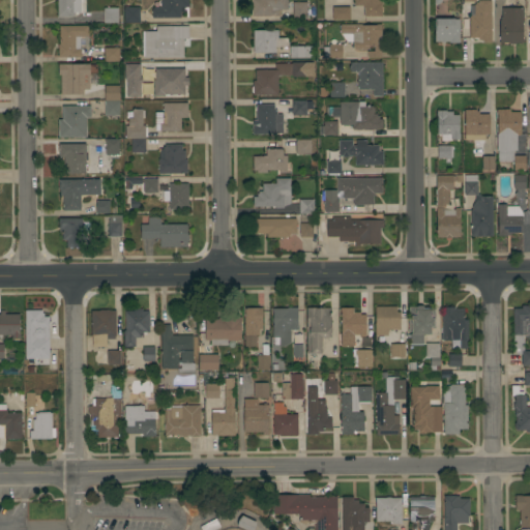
[(57,0),(85,0),(85,11),(78,11),(78,13),(76,13),(76,11),(74,11),(74,17),(58,17),(57,0)]
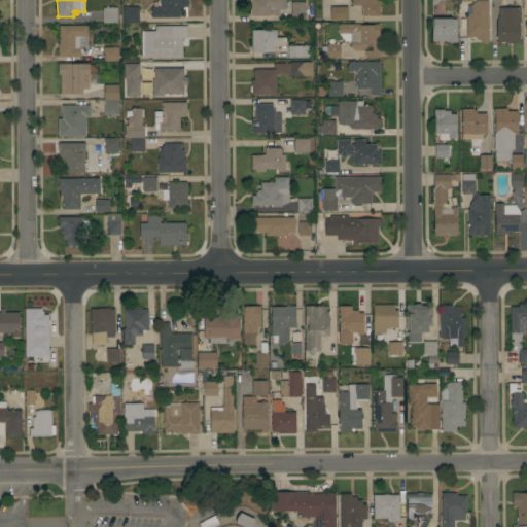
[(187,0),(187,6),(183,6),(183,11),(179,11),(179,16),(151,18),(151,7),(152,7),(152,6),(160,6),(160,0),(187,0)]
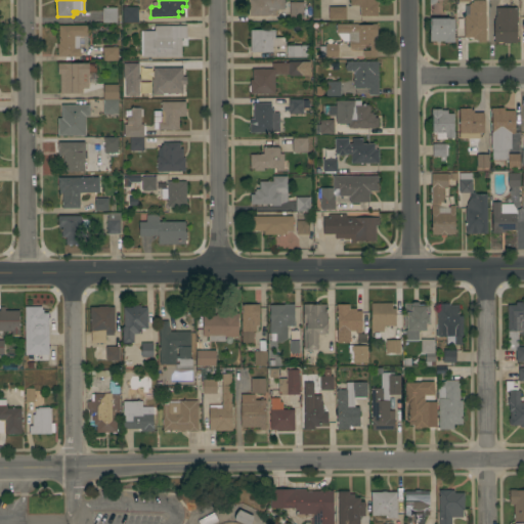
[(249,15),(249,0),(284,0),(284,9),(277,9),(277,14),(249,15)]
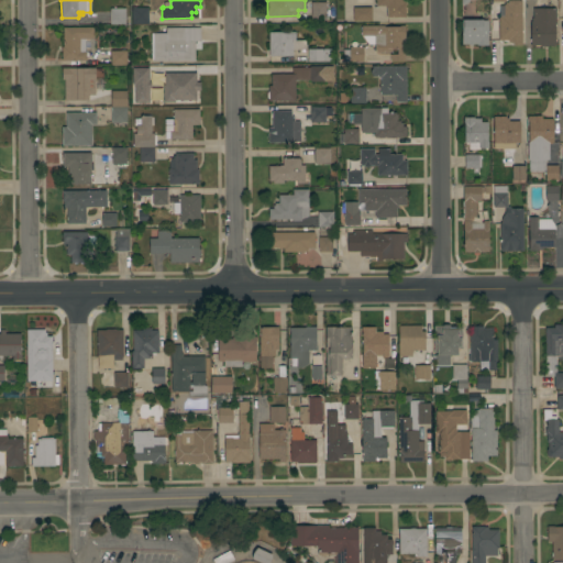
[(387,18),(387,6),(376,6),(376,0),(406,0),(406,18),(387,18)]
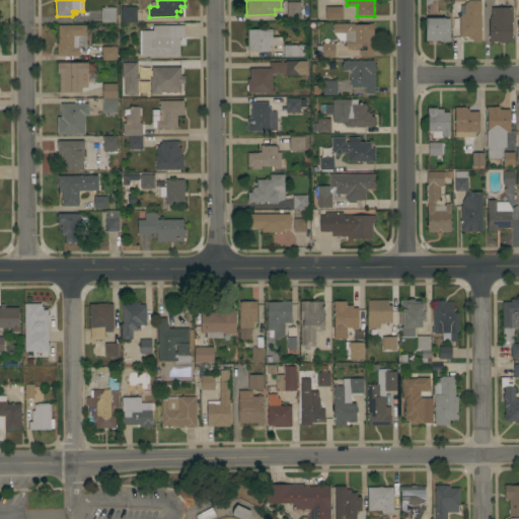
[(287,1),(301,1),(301,19),(287,19),(287,1)]
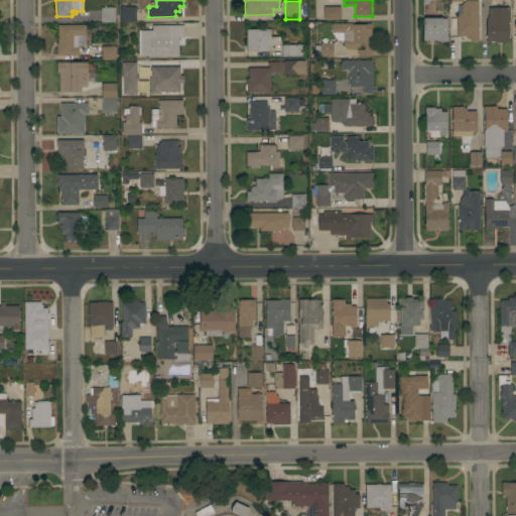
[(115,21),(100,21),(100,7),(115,6),(115,21)]
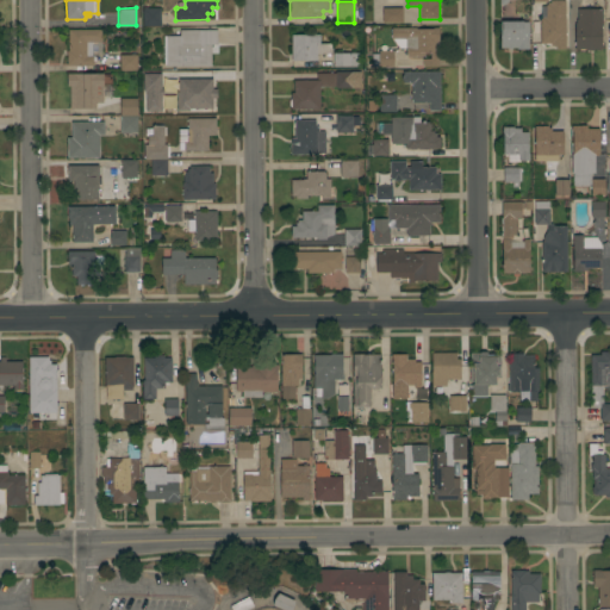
[(161,24),(143,24),(143,7),(161,7),(161,24)]
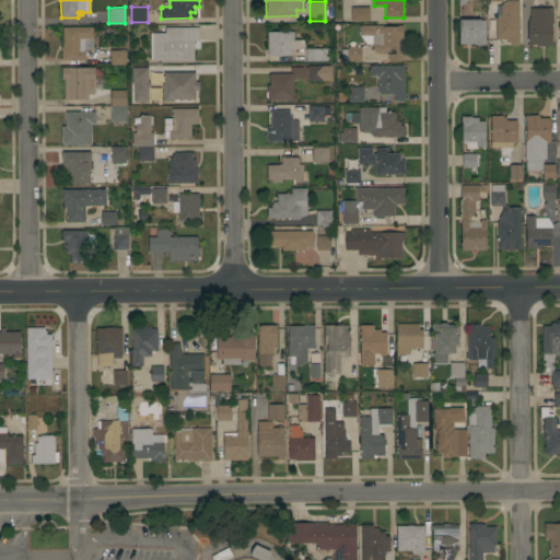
[(351,21),(351,7),(370,7),(370,8),(371,8),(371,19),(370,19),(370,21),(351,21)]
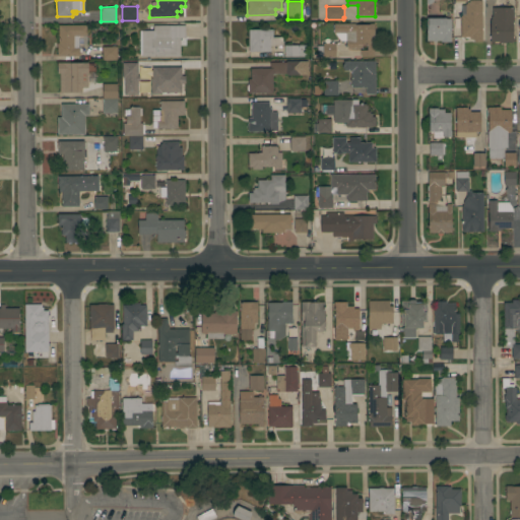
[(507,41),(507,42),(502,42),(502,41),(491,41),(491,18),(492,18),(492,16),(493,16),(493,7),(514,7),(514,22),(513,22),(514,41),(507,41)]
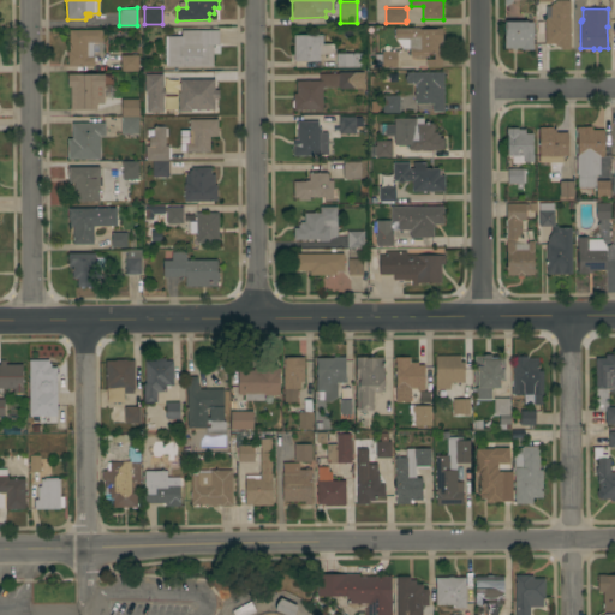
[(571,48),(560,48),(560,43),(545,43),(545,18),(571,18),(571,48)]
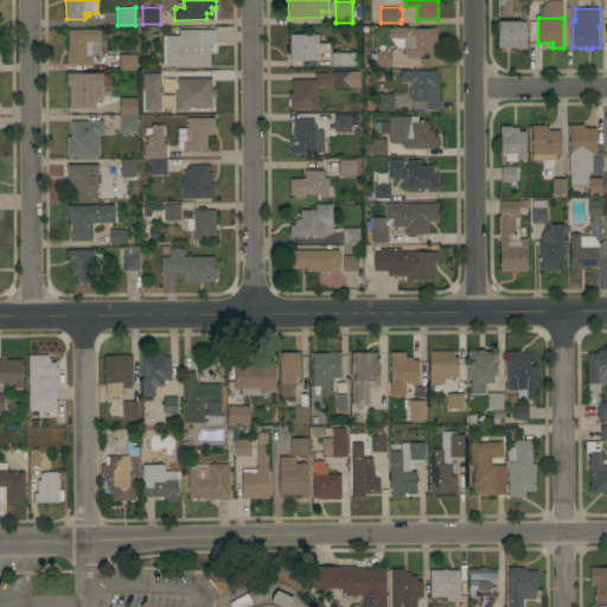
[(526,49),(515,49),(515,46),(498,46),(498,21),(526,21),(526,49)]
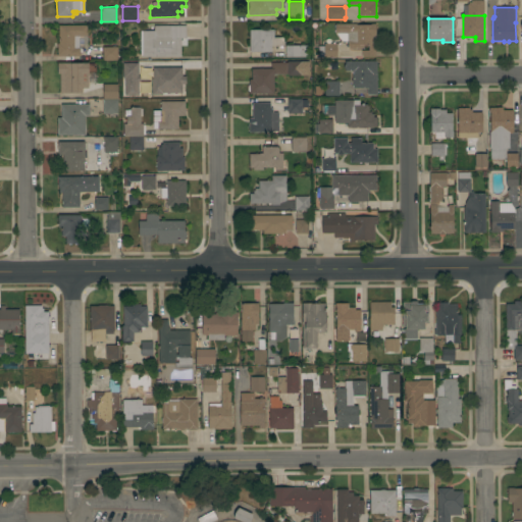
[(376,23),(376,56),(361,56),(361,50),(368,50),(368,45),(363,45),(363,48),(348,48),(348,40),(340,40),(340,33),(335,33),(335,23),(376,23)]
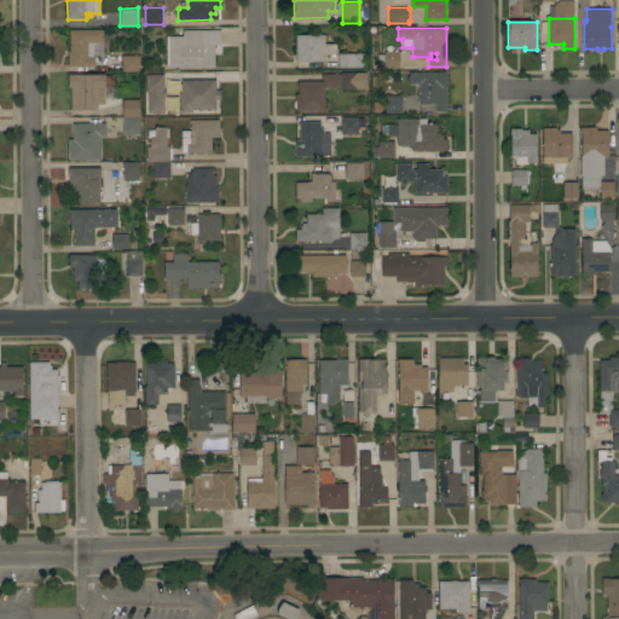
[(68,65),(68,51),(69,51),(69,29),(103,29),(103,41),(93,42),(93,56),(94,56),(94,65),(68,65)]
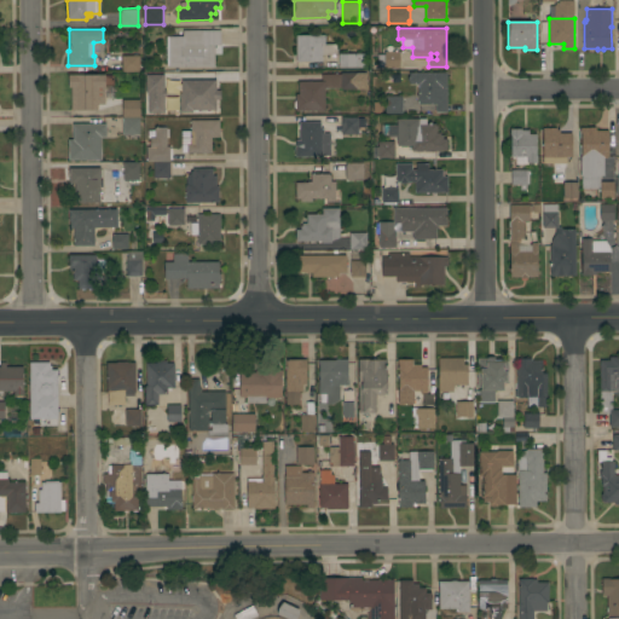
[(220,29),(221,45),(214,45),(214,67),(168,67),(168,65),(166,65),(166,35),(183,35),(183,29),(220,29)]
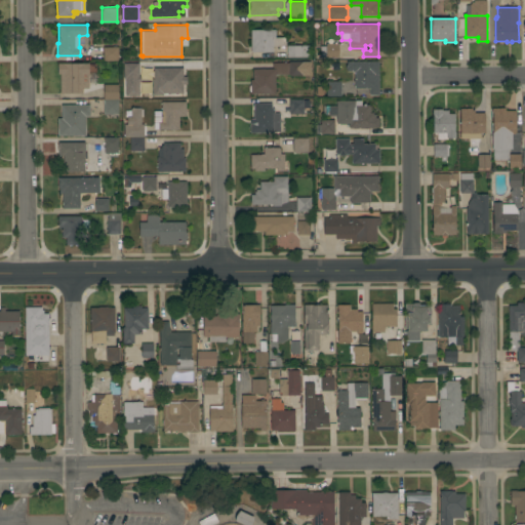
[(251,29),(275,29),(275,37),(285,37),(285,46),(273,46),(273,51),(251,51),(251,29)]
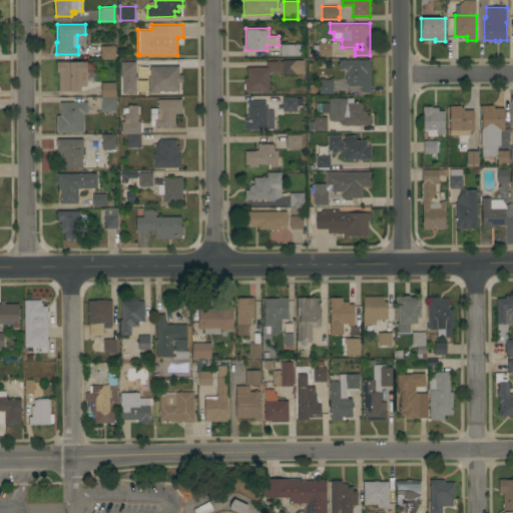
[(327,42),(327,41),(329,41),(329,42),(331,42),(331,55),(319,55),(313,55),(313,44),(319,44),(319,42),(327,42)]
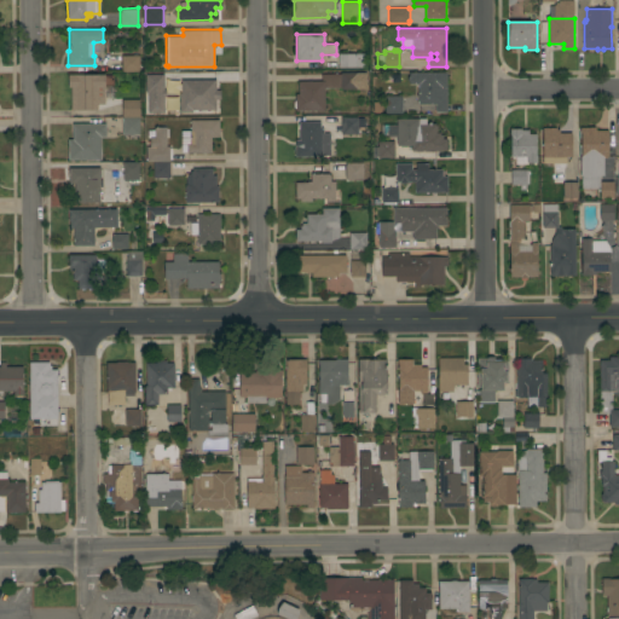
[(339,67),(339,53),(365,52),(366,67),(339,67)]
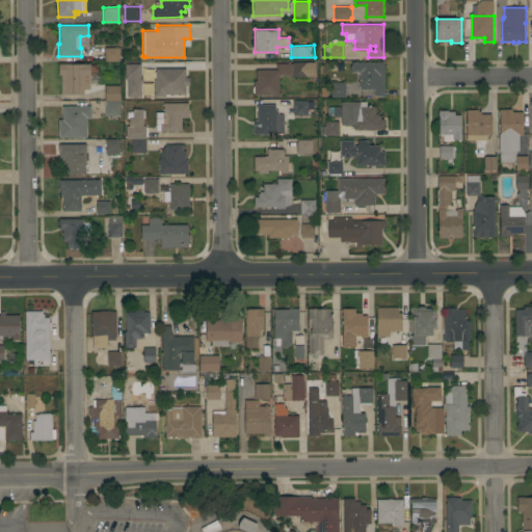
[(120,47),(120,60),(105,61),(104,47),(120,47)]
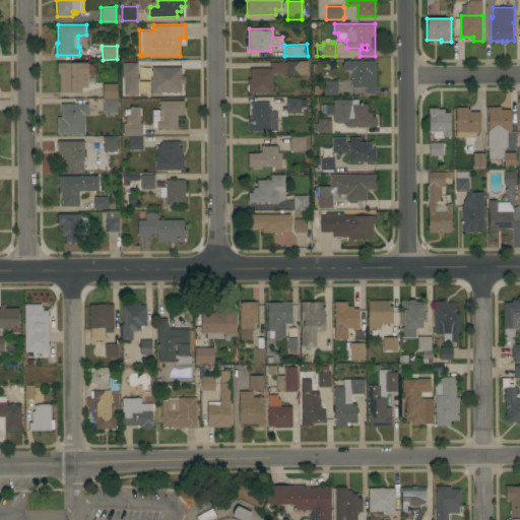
[(137,72),(136,60),(138,60),(138,57),(149,57),(149,60),(150,60),(150,72),(137,72)]
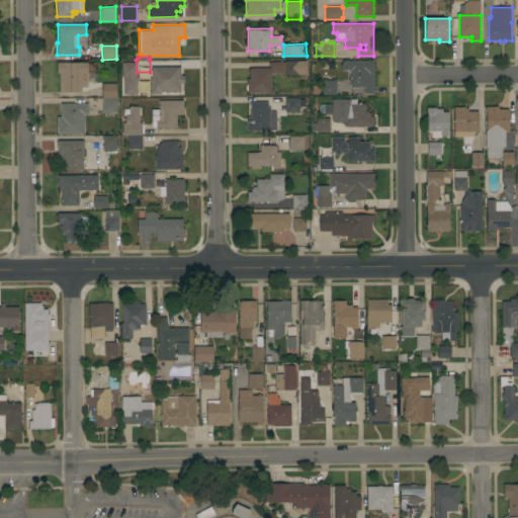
[(269,67),(269,62),(285,62),(285,61),(307,60),(307,74),(304,74),(304,75),(300,75),(300,74),(285,74),(285,73),(271,73),(271,92),(247,92),(247,91),(246,89),(246,85),(247,83),(247,78),(250,78),(250,68),(269,67)]
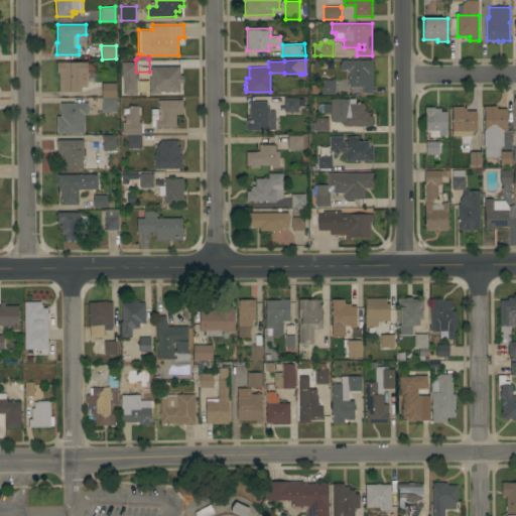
[(372,59),(373,93),(363,93),(363,87),(349,87),(349,81),(348,81),(348,78),(349,78),(349,70),(341,70),(341,68),(340,68),(340,63),(341,63),(341,60),(372,59)]
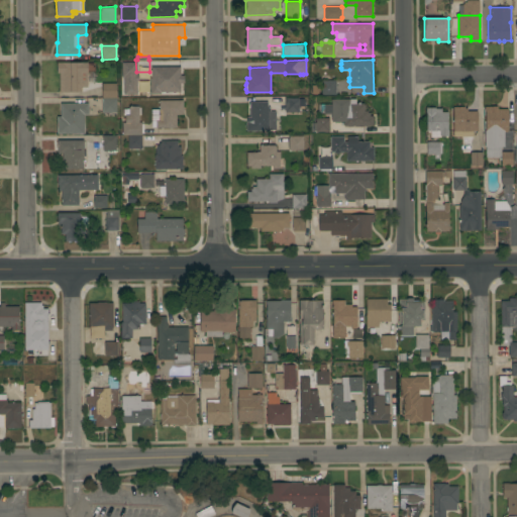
[(59,72),(57,72),(57,62),(70,62),(88,62),(88,63),(95,63),(95,71),(88,71),(88,87),(81,87),(81,91),(80,91),(60,91),(59,72)]
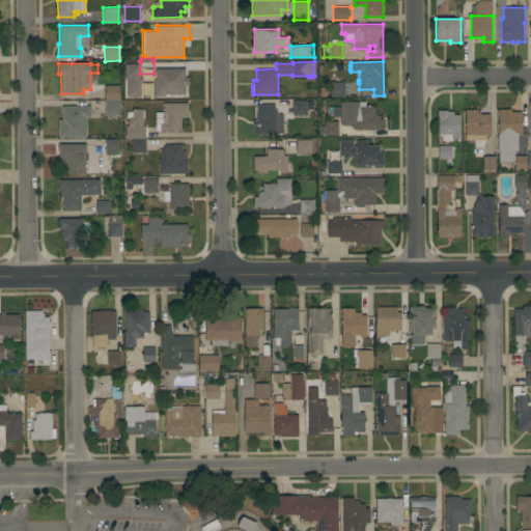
[(140,98),(140,64),(126,64),(124,98),(140,98)]
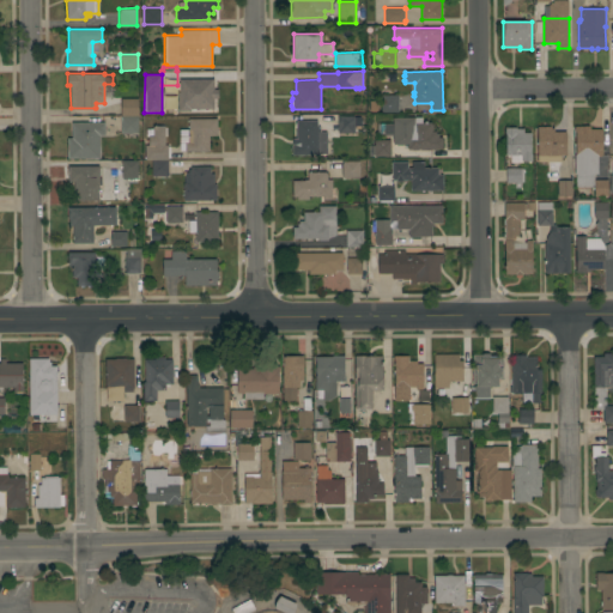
[(218,108),(188,108),(188,97),(181,97),(181,85),(190,85),(190,79),(213,79),(213,80),(218,80),(218,108)]
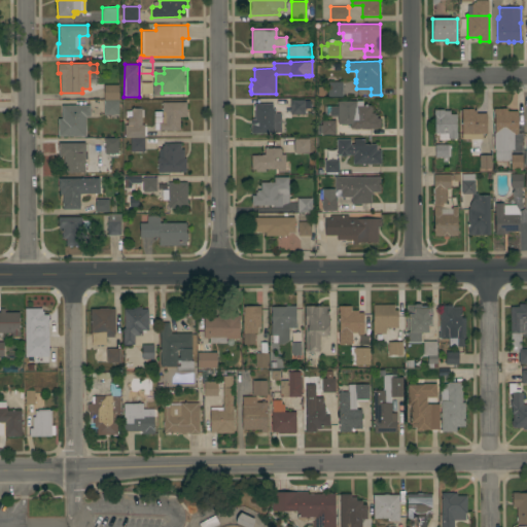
[(342,96),(327,96),(327,81),(342,81),(342,96)]
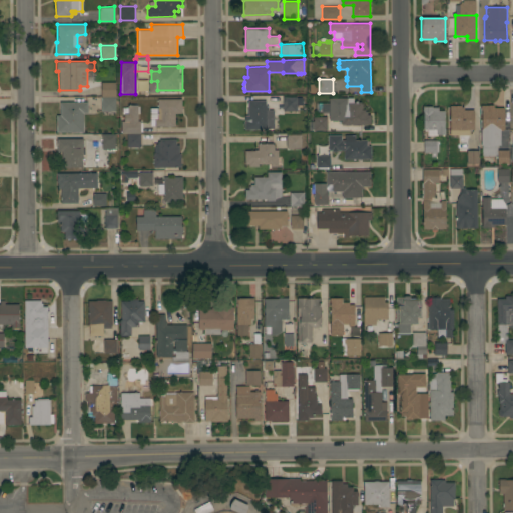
[(101,96),(101,82),(116,82),(116,96),(101,96)]
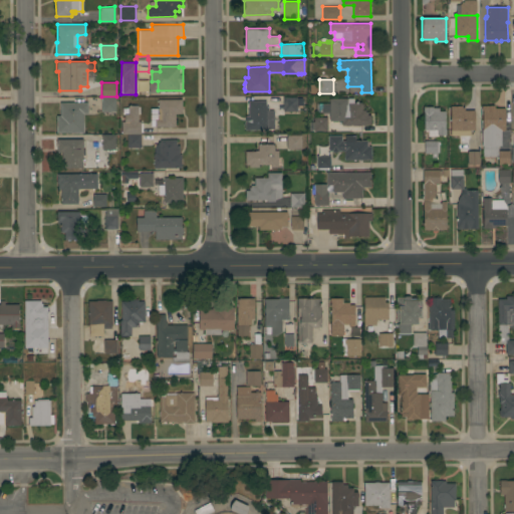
[(283,97),(297,96),(297,110),(283,110),(283,97)]
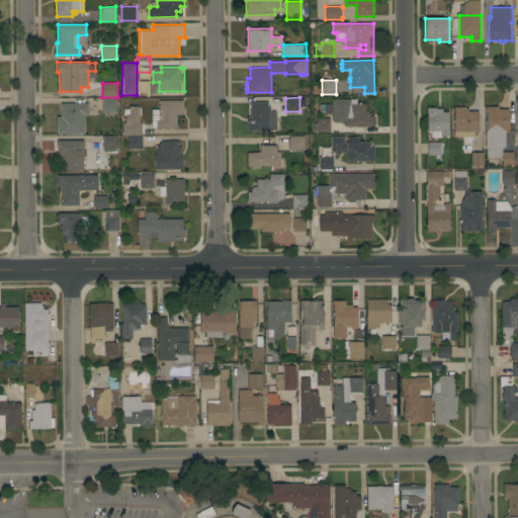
[(116,112),(102,112),(102,109),(101,109),(101,100),(102,100),(102,98),(116,98),(116,112)]
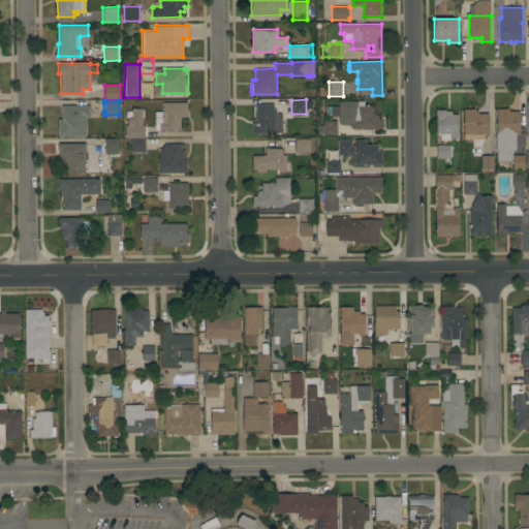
[(187,101),(187,117),(180,117),(181,130),(159,130),(159,129),(155,129),(155,111),(163,111),(162,102),(187,101)]
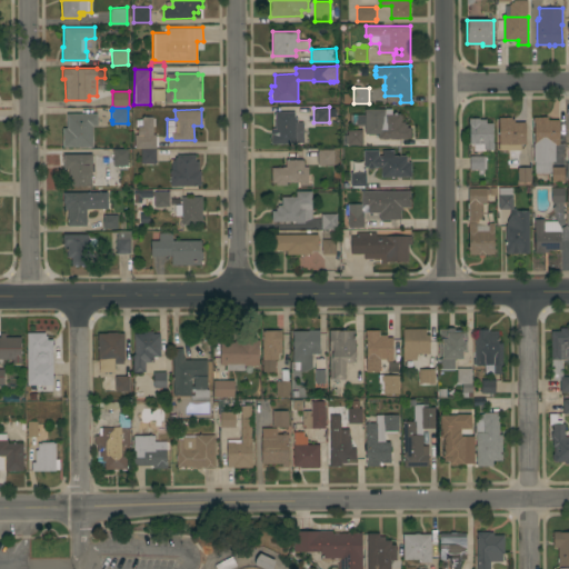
[(275,111),(295,111),(295,122),(303,122),(303,143),(271,143),(271,128),(275,128),(275,111)]
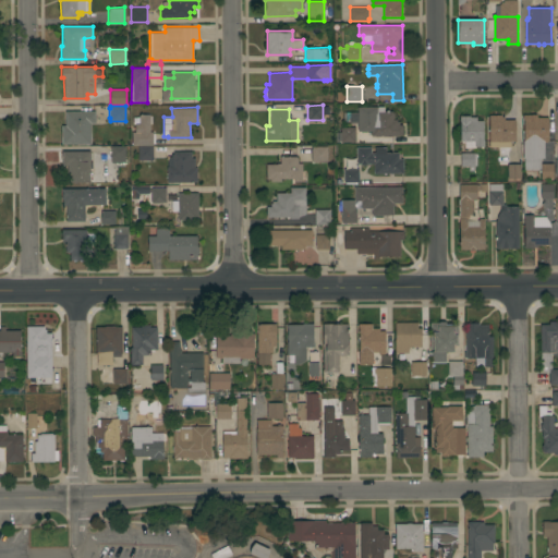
[(91,144),(61,144),(61,124),(65,124),(65,110),(96,110),(96,123),(91,123),(91,144)]
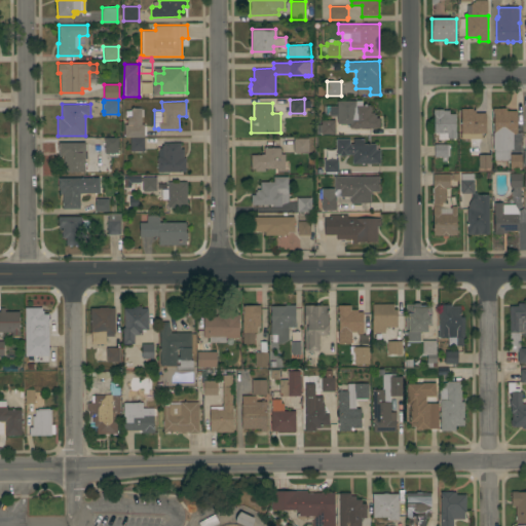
[(359,127),(359,129),(353,129),(353,128),(350,128),(350,127),(349,127),(349,117),(347,117),(347,106),(353,106),(353,104),(370,104),(370,107),(371,107),(371,112),(374,112),(374,114),(377,114),(377,117),(380,117),(380,127),(359,127)]
